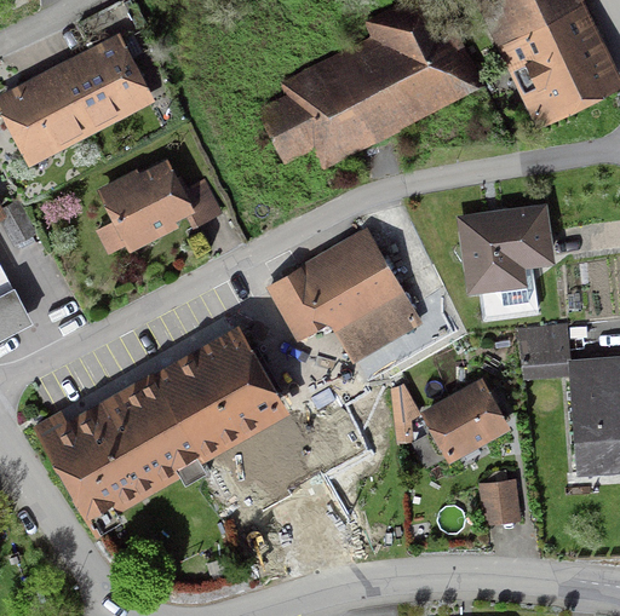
[(286,96),(257,110),(285,165),(313,151),(322,168),(486,86),(441,0),(409,0),(365,23),(371,36),(280,84),(286,96)]
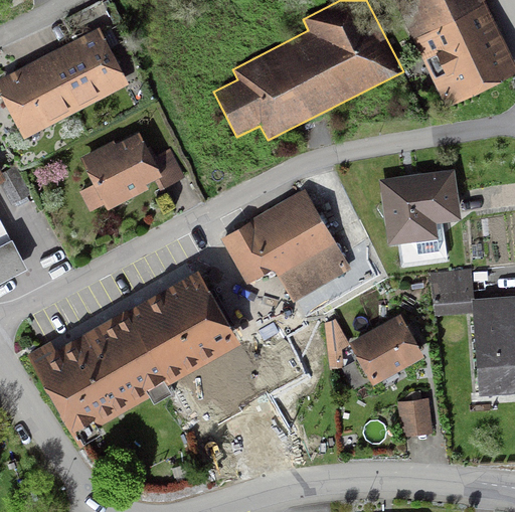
[(514,60),(485,0),(393,0),(446,107),(514,72),(514,60)]
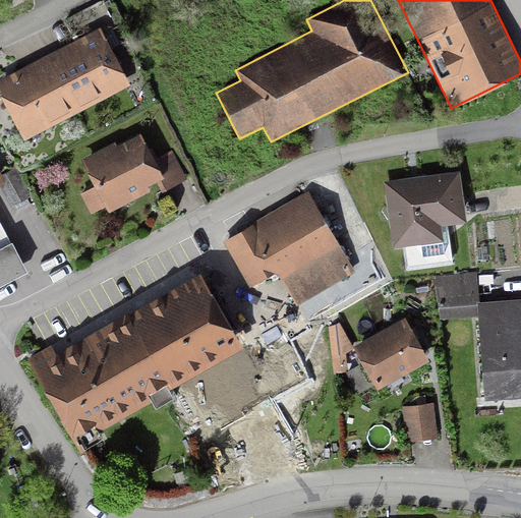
[(100,27),(65,46),(26,65),(0,79),(0,94),(24,140),(130,84),(100,27)]
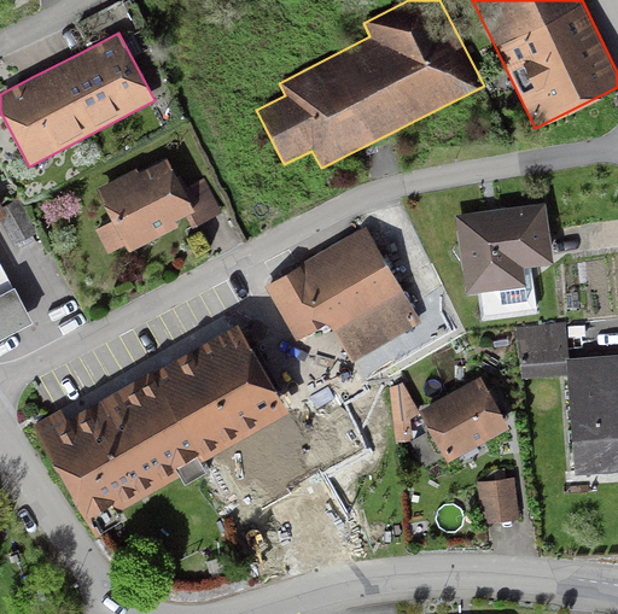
[(179,227),(175,220),(185,215),(194,210),(184,189),(168,157),(139,173),(136,168),(95,189),(112,221),(94,231),(106,253),(124,245),(128,253),(179,227)]
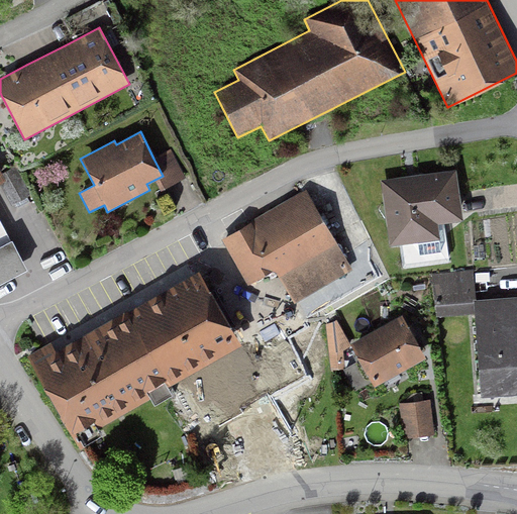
[(163,176),(154,180),(160,190),(186,179),(172,151),(153,159),(163,176)]
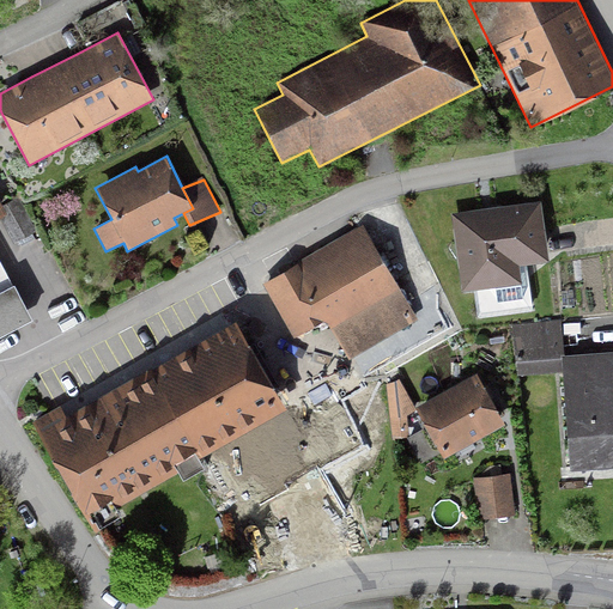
[(36,232),(18,201),(5,208),(7,212),(0,215),(0,219),(14,244),(36,232)]
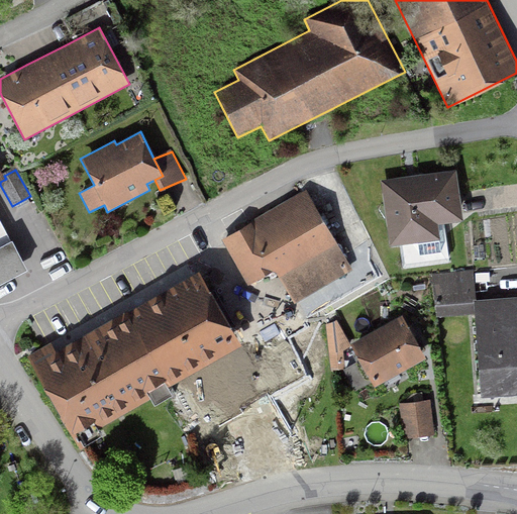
[(450,266),(444,221),(463,219),(456,170),(381,180),(390,245),(400,244),(404,272),(450,266)]
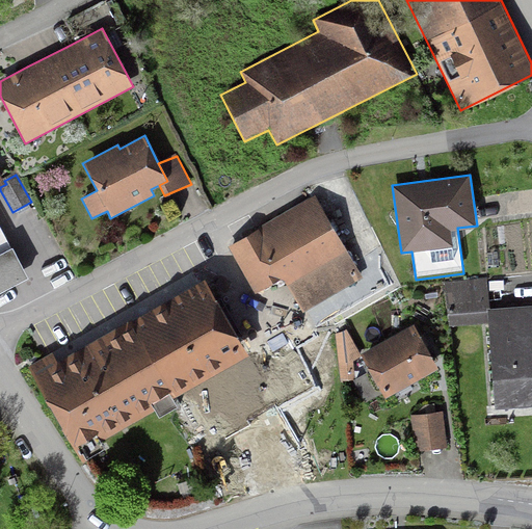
[(294,298),(271,312),(281,326),(364,278),(315,195),(228,247),(255,293),(282,278),(294,298)]
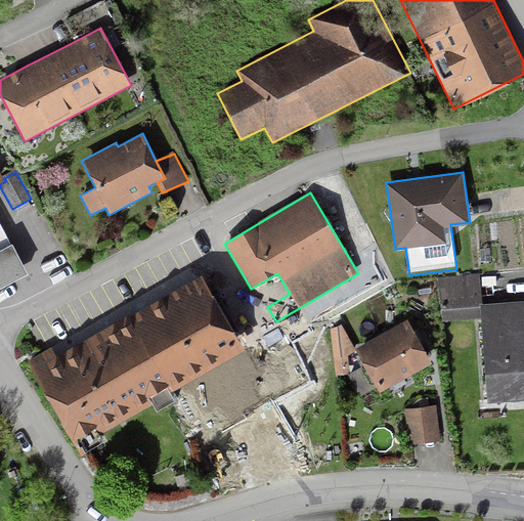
[(0,289),(28,271),(12,242),(0,250),(0,289)]
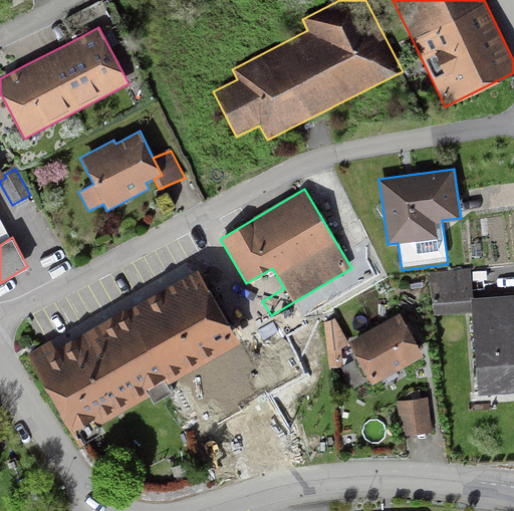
[(471,258),(481,257),(480,245),(470,246),(471,258)]
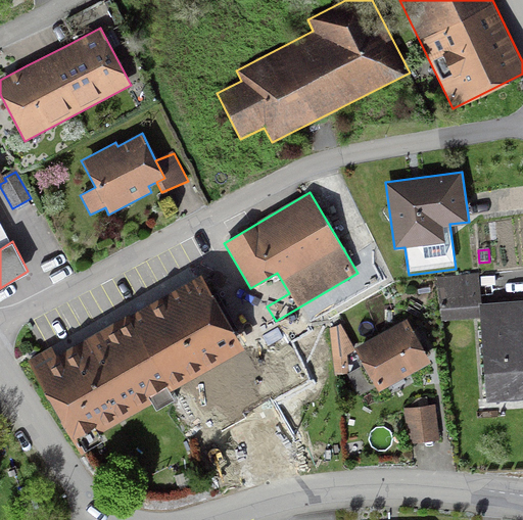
[(245,347),(202,272),(137,309),(81,340),(56,353),(52,346),(29,360),(75,441),(80,438),(86,448),(103,438),(99,431),(152,402),(156,410),(177,397),(172,388),(245,347)]
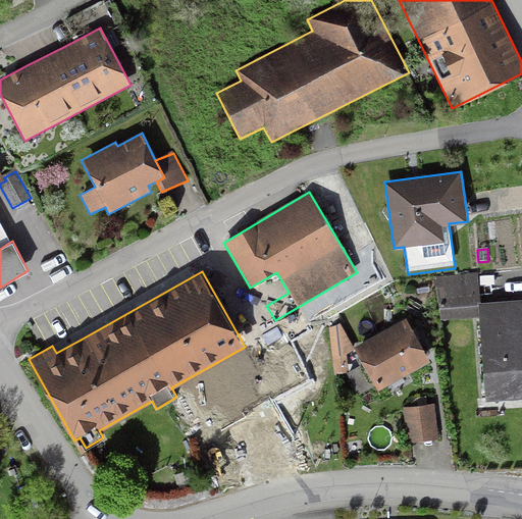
[(478,273),(436,277),(439,321),(479,318),(478,303),(480,303),(478,273)]
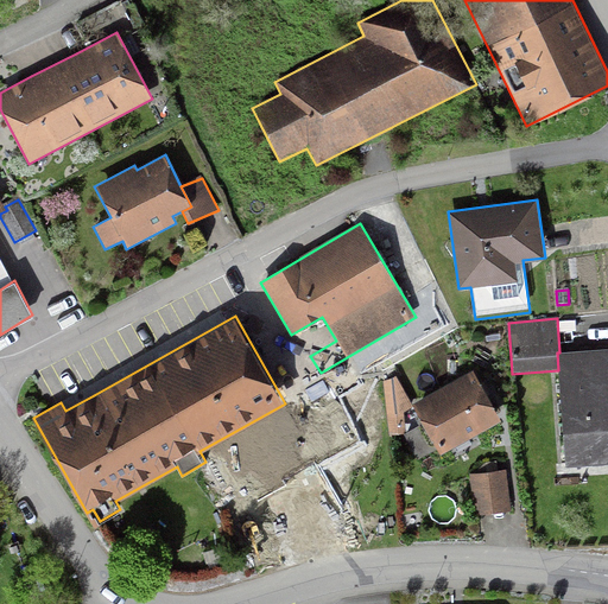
[(567,465),(607,462),(607,348),(559,353),(557,353),(558,370),(567,465)]
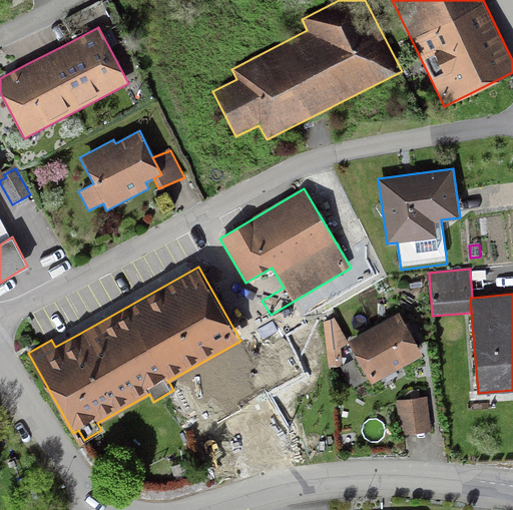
[(371,384),(423,355),(400,313),(348,342),(349,345),(357,359),(343,366),(339,369),(350,390),(368,380),(371,384)]
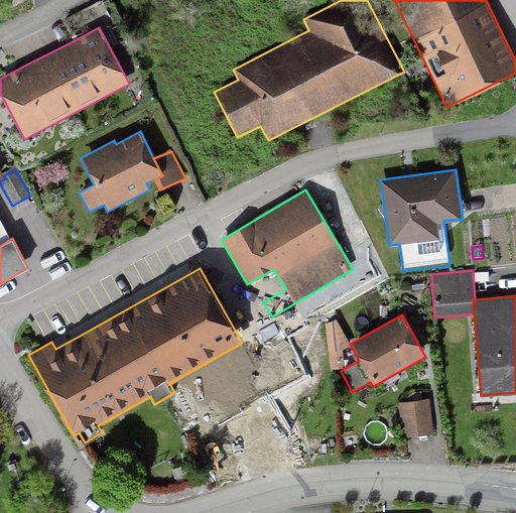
[(351,347),(350,344),(337,321),(326,327),(331,371),(341,371),(345,368),(344,350),(351,347)]
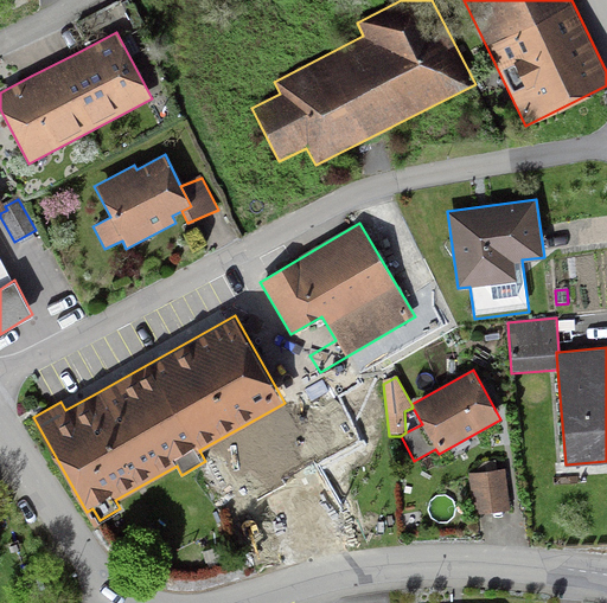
[(319,411),(332,434),(360,416),(347,397),(345,398),(344,396),(319,411)]
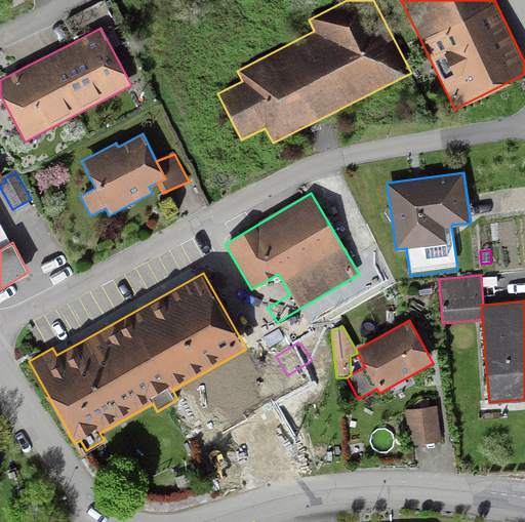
[(437,406),(405,410),(410,446),(442,442),(437,406)]
